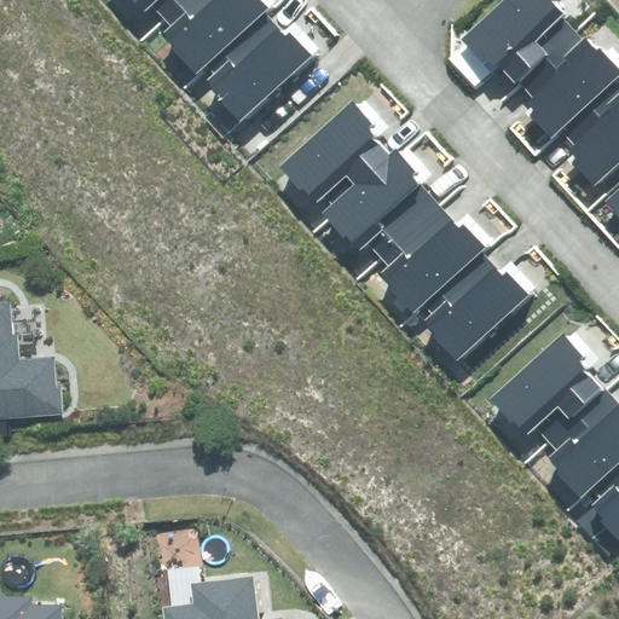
[(206,80),(242,121),(316,58),(291,30),(285,36),(266,15),(271,10),(262,0),(127,0),(140,15),(151,5),(172,28),(165,34),(175,46),(172,48),(180,58),(169,68),(184,85),(208,63),(215,73),(206,80)]
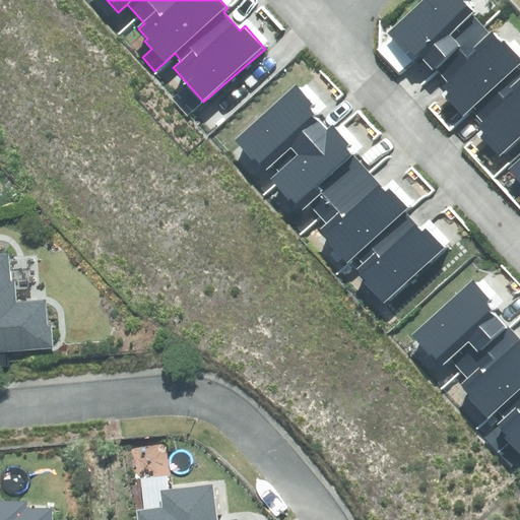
[(475,131),(500,157),(519,139),(519,66),(519,55),(498,30),(492,36),(472,15),(478,10),(469,0),(423,0),(390,30),(430,74),(436,69),(448,82),(439,90),(464,118),(471,111),(483,124),(475,131)]
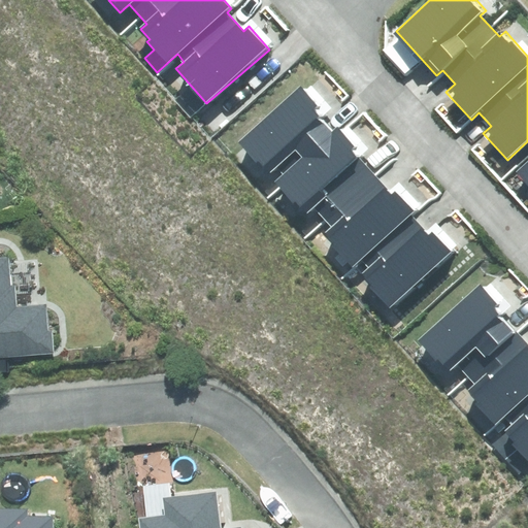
[(361,275),(391,308),(454,254),(434,231),(429,235),(411,217),(416,213),(338,126),(332,131),(321,119),(327,113),(303,87),(240,142),(268,173),(295,150),(300,156),(271,182),(296,209),(320,189),(349,222),(327,240),(353,269),(364,260),(370,267),(361,275)]
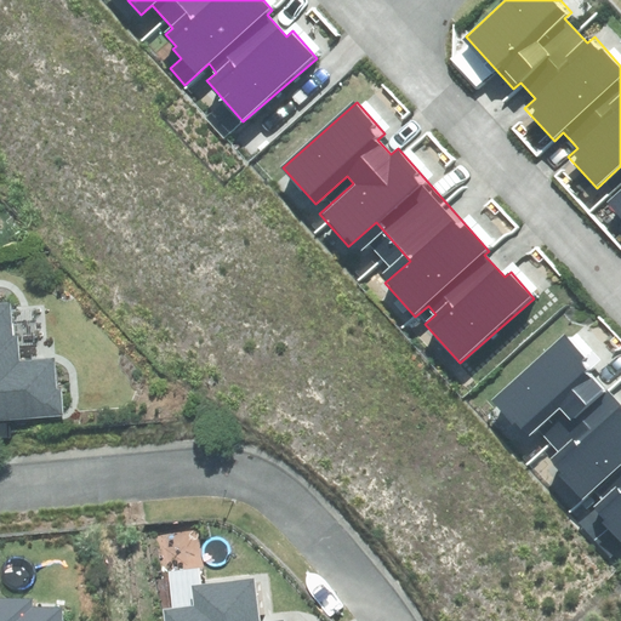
[(620,189),(608,201),(620,216),(620,189)]
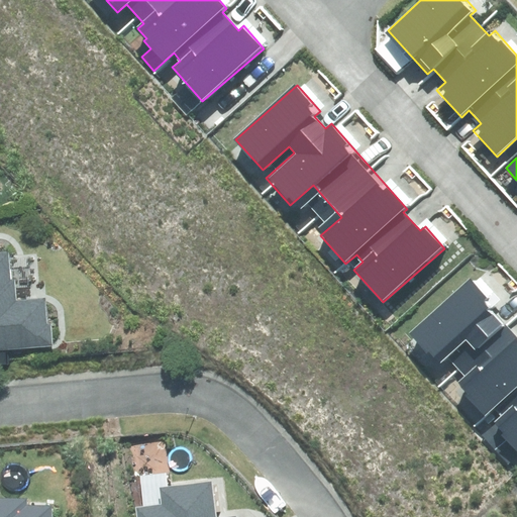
[(0,191),(10,183),(0,171),(0,191)]
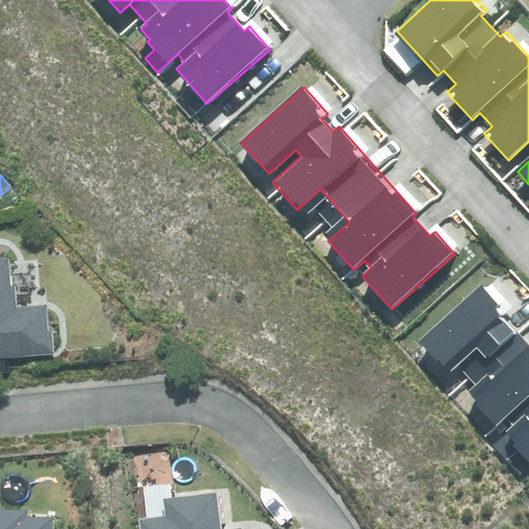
[(0,356),(53,352),(52,333),(48,333),(44,307),(18,309),(16,288),(9,288),(6,259),(0,259),(0,356)]
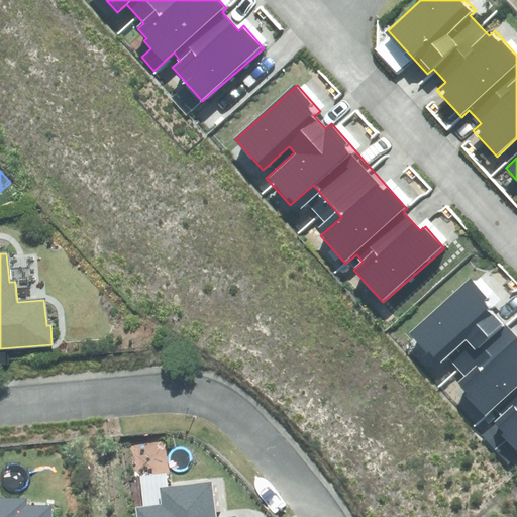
[(516,456),(516,334),(469,280),(409,330),(438,364),(447,355),(468,379),(457,387),(472,403),(461,412),(473,425),(494,407),(501,415),(480,432),(508,464),(516,456)]
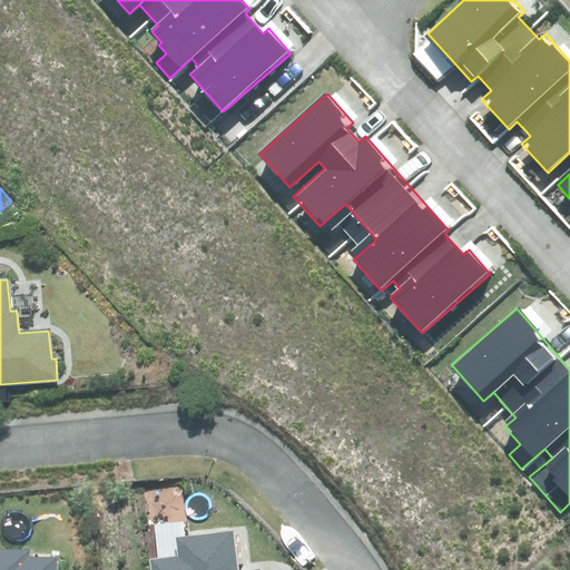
[(243,567),(243,526),(184,527),(185,541),(159,542),(159,569),(263,569),(264,566),(243,567)]
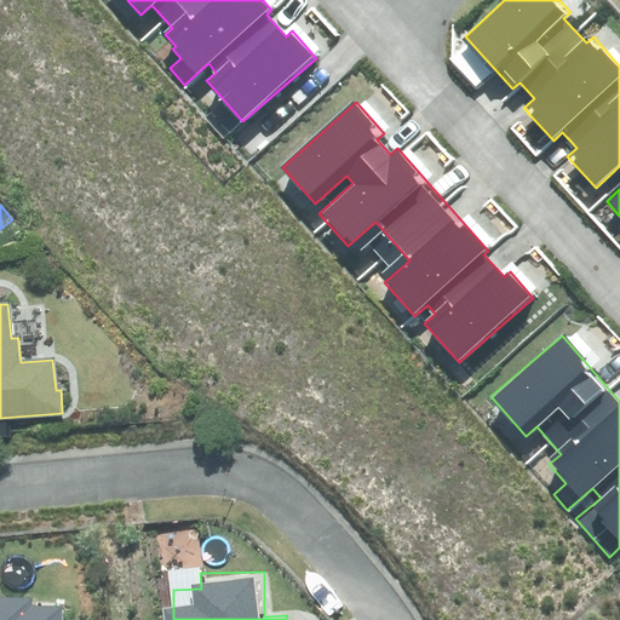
[(0,619),(62,619),(63,606),(33,606),(33,597),(0,597),(0,619)]
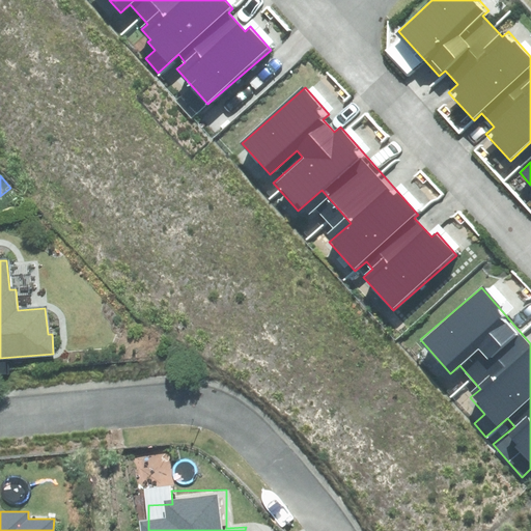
All buildings are outlined.
